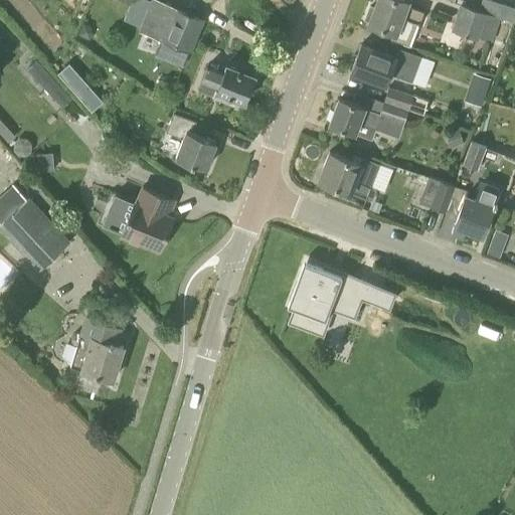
[(158,0),(150,0),(139,26),(164,36),(156,54),(181,64),(180,64),(183,65),(190,49),(203,18),(178,8),(158,0)]
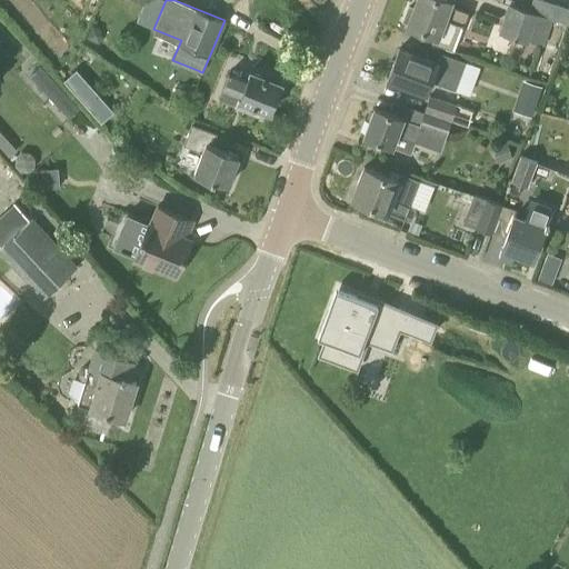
[(447,0),(417,0),(417,1),(415,8),(409,7),(403,20),(409,23),(408,26),(435,36),(432,42),(453,50),(463,26),(468,12),(449,5),(451,1),(447,0)]
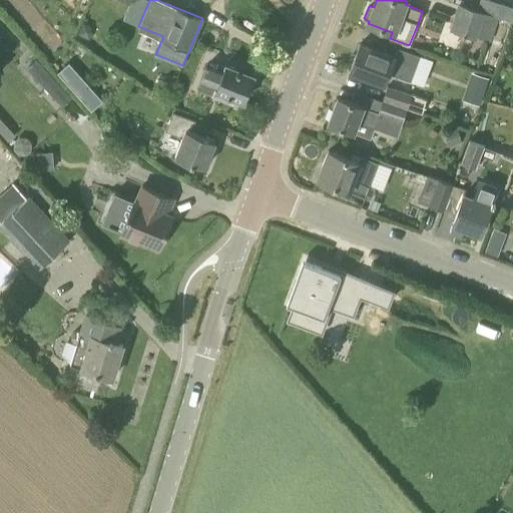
[(512,7),(498,3),(494,15),(512,21),(512,16),(512,7)]
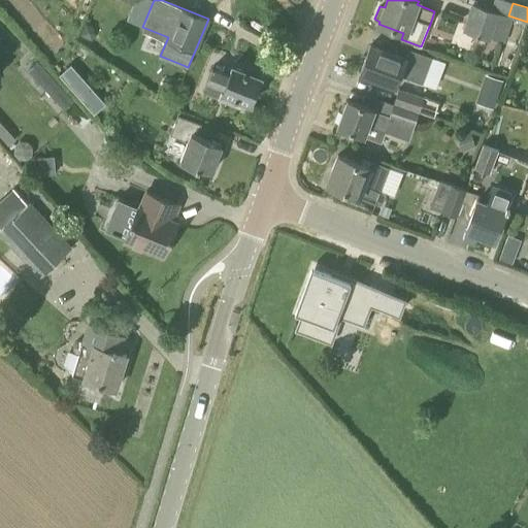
[(514,18),(499,13),(473,5),(464,32),(490,41),(492,36),(505,41),(514,18)]
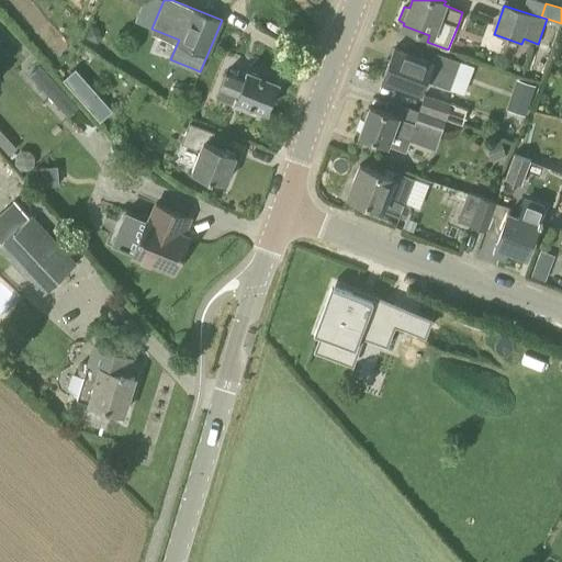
[(91,24),(85,37),(96,44),(98,42),(102,36),(99,29),(91,24)]
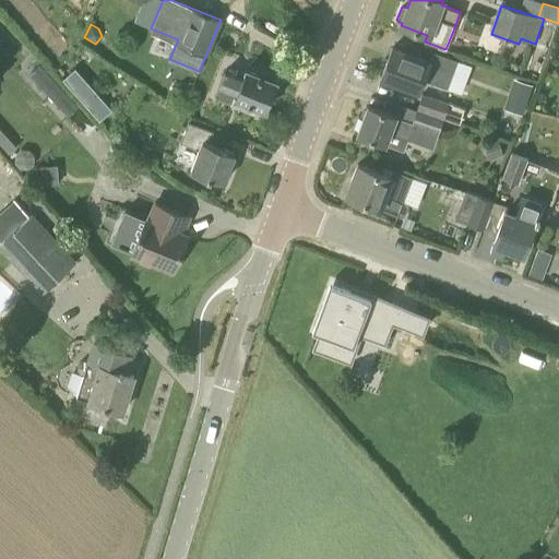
[(418,90),(421,81),(445,90),(458,60),(433,51),(429,62),(392,48),(381,76),(418,90)]
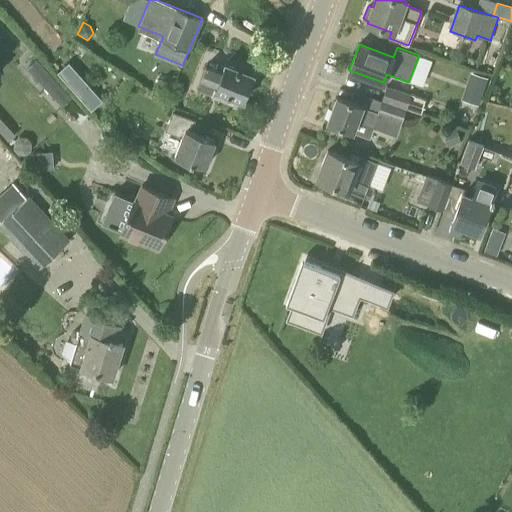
[(27,68),(62,107),(72,98),(37,59),(27,68)]
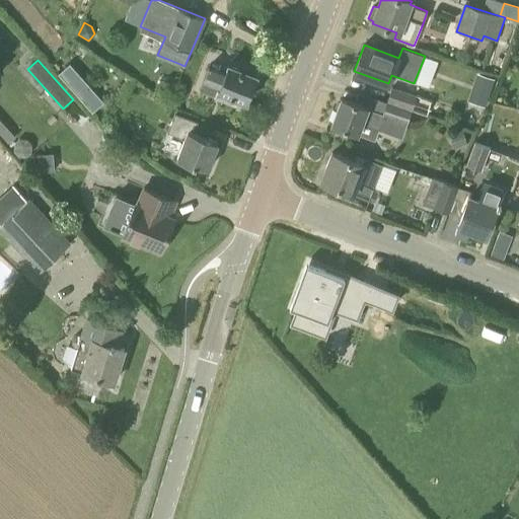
[(70,60),(58,69),(88,110),(100,102),(70,60)]
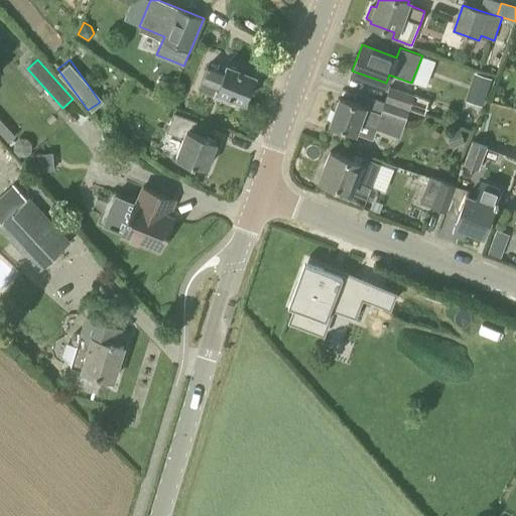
[(198,90),(230,102),(232,96),(246,101),(256,76),(226,65),(224,73),(207,66),(198,90)]
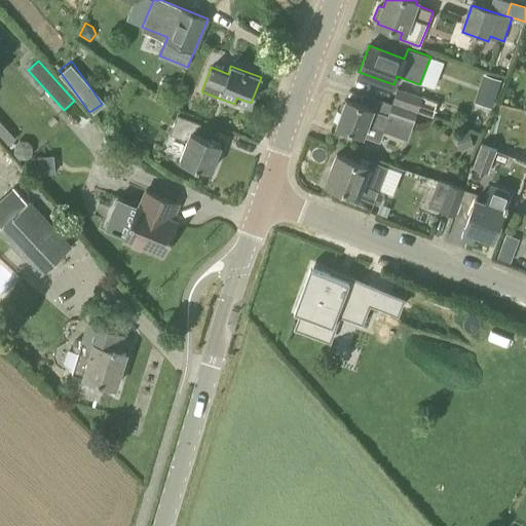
[(489,76),(486,84),(499,89),(502,80),(489,76)]
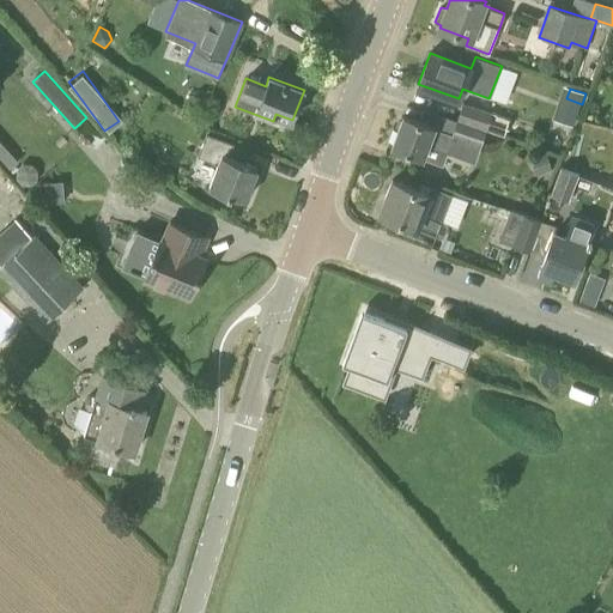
[(460,121),(487,131),(493,114),(466,104),(460,121)]
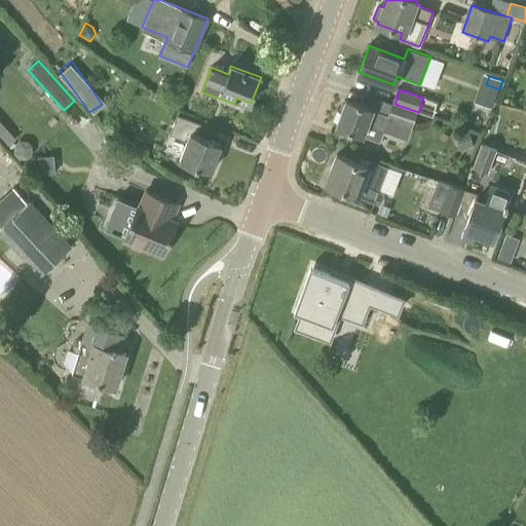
[(346,100),(336,126),(364,137),(368,125),(400,138),(407,119),(414,122),(418,112),(395,104),(390,116),(346,100)]
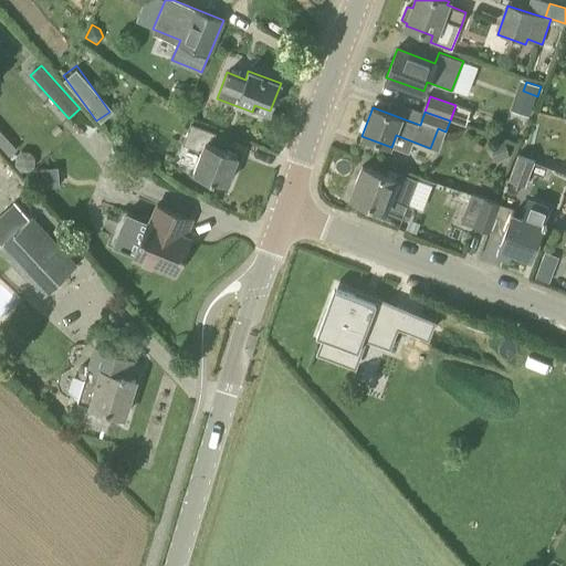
[(227,185),(238,155),(209,145),(215,133),(191,124),(184,144),(202,150),(194,174),(213,181),(215,179),(227,185)]
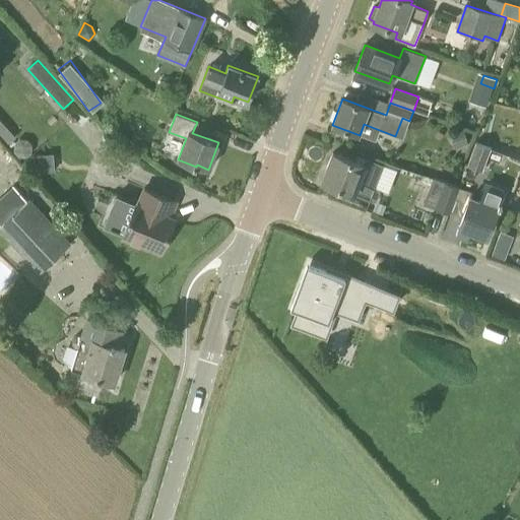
[(464,130),(450,134),(455,148),(468,144),(464,130)]
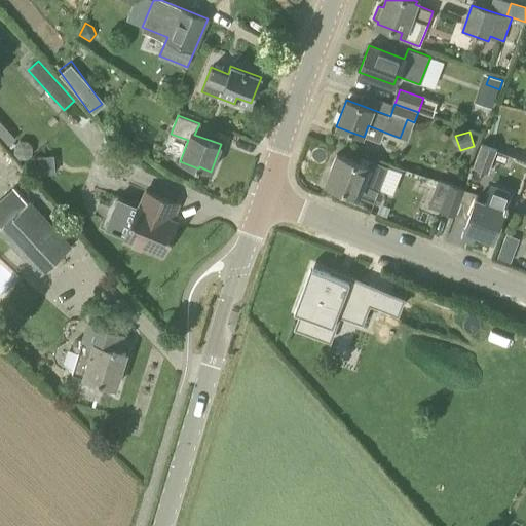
[(496,149),(482,144),(473,166),(488,172),(496,149)]
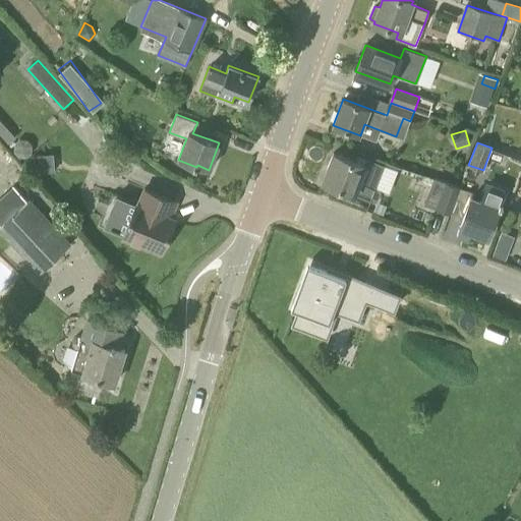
[(53,170),(52,153),(32,154),(34,171),(53,170)]
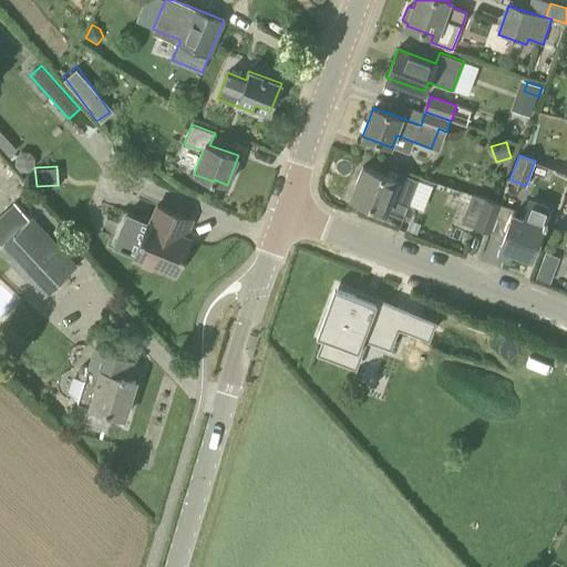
[(397,179),(363,166),(351,198),(387,212),(387,210),(404,217),(418,183),(399,175),(397,179)]
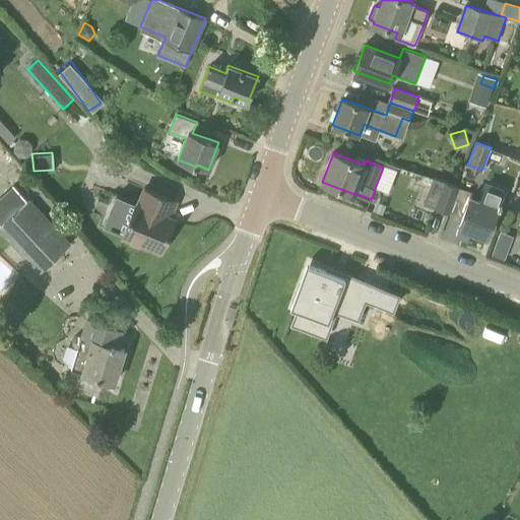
[(449,213),(459,187),(433,177),(424,204),(449,213)]
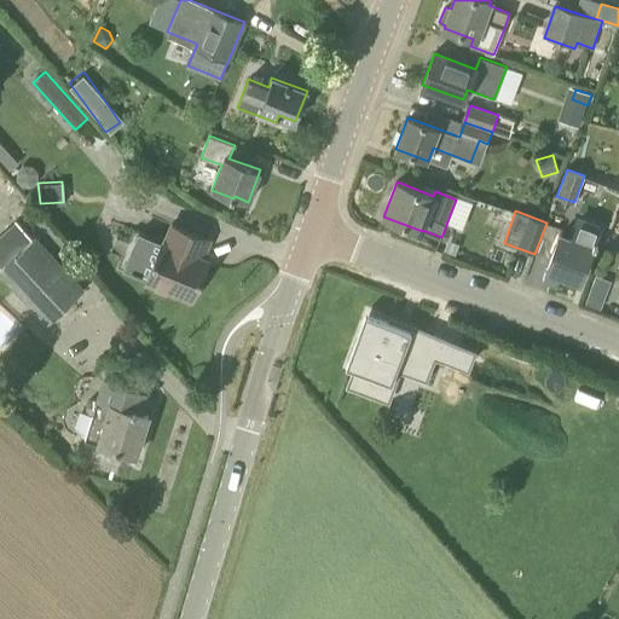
[(548,266),(543,279),(557,284),(561,273),(580,281),(588,262),(588,261),(590,254),(593,249),(593,247),(600,227),(579,220),(574,233),(574,236),(573,238),(572,239),(570,239),(568,238),(559,235),(548,266)]
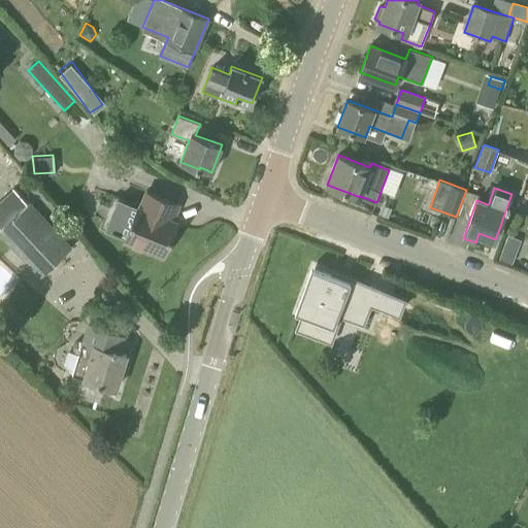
[(0,231),(40,276),(71,249),(30,202),(27,205),(13,190),(0,201),(0,231)]
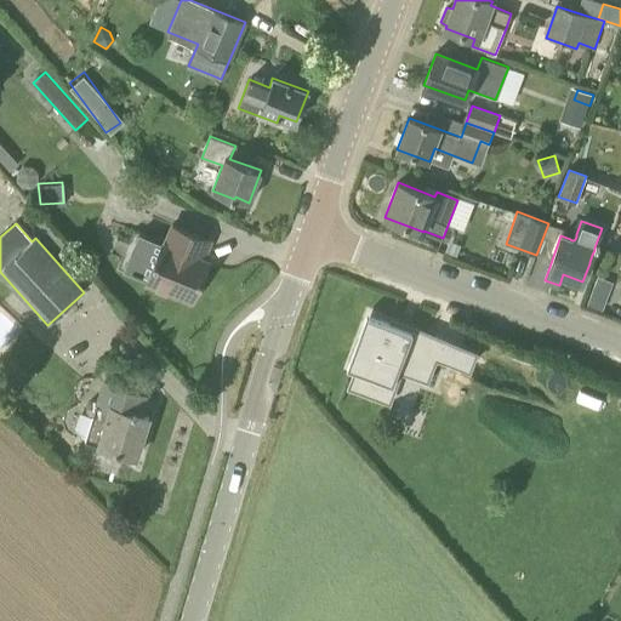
[(163,243),(147,281),(193,301),(210,262),(203,258),(211,240),(172,224),(165,244),(163,243)]
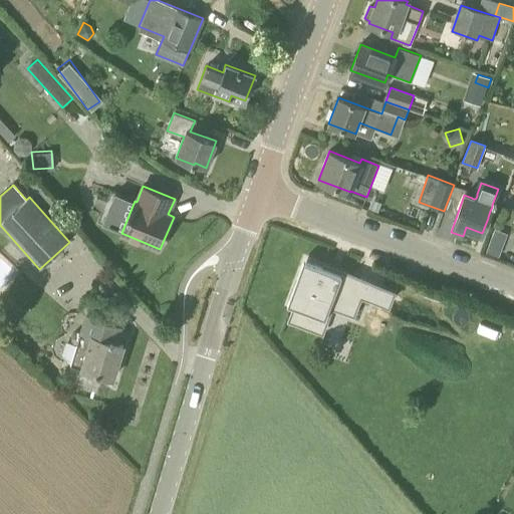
[(490,240),(485,252),(499,257),(504,245),(490,240)]
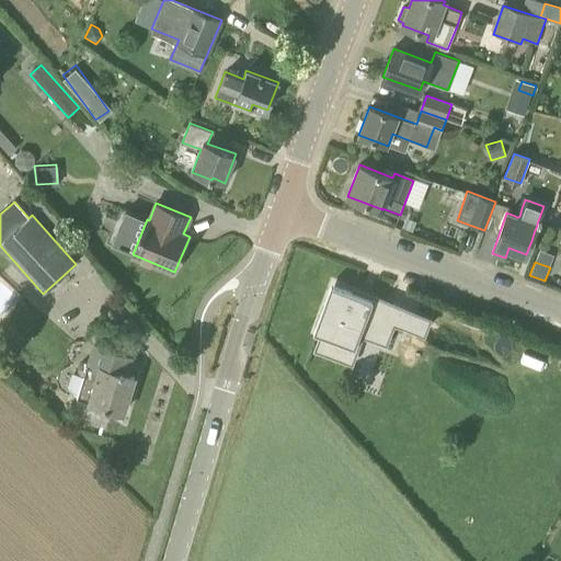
[(322,307),(313,331),(320,333),(324,335),(320,348),(350,359),(361,331),(385,340),(391,322),(403,328),(411,308),(393,301),(392,306),(338,285),(331,283),(322,307)]
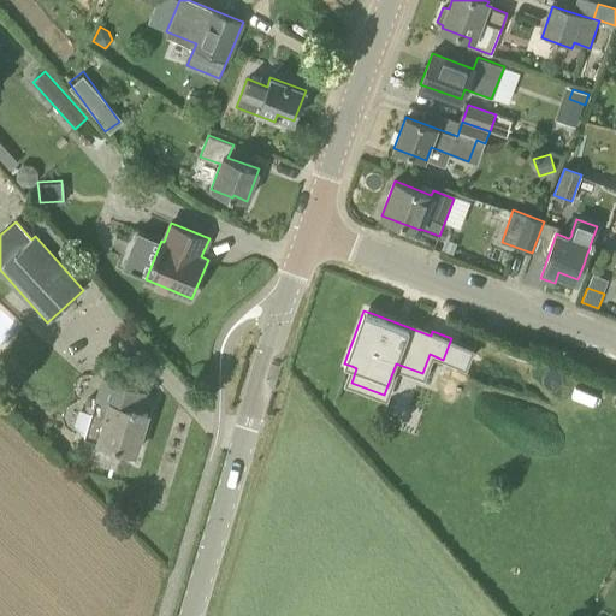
[(90,419),(84,437),(98,442),(135,452),(136,449),(137,449),(142,434),(141,434),(142,431),(144,432),(149,419),(147,418),(148,414),(135,410),(136,408),(134,408),(138,390),(104,379),(98,398),(93,397),(89,398),(87,402),(86,404),(86,407),(87,409),(89,412),(93,413),(90,419)]
